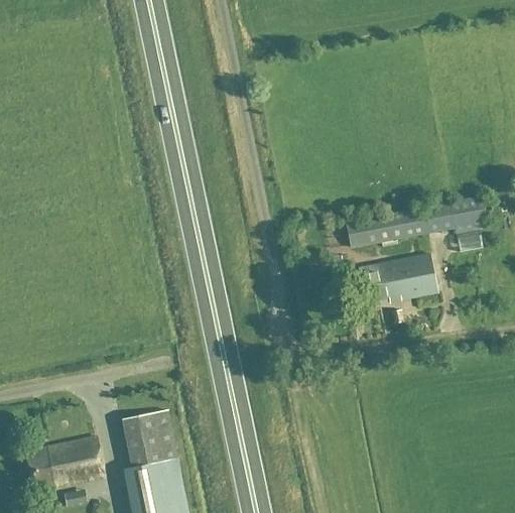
[(487,227),(482,197),(346,221),(350,246),(455,227),(456,233),(487,227)]
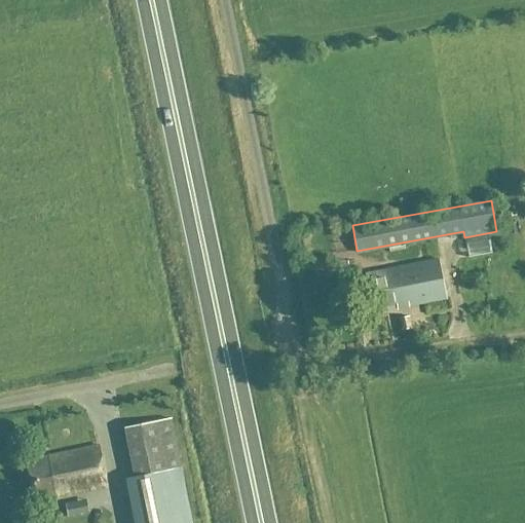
[(437,257),(366,271),(373,306),(396,301),(397,306),(445,296),(437,257)]
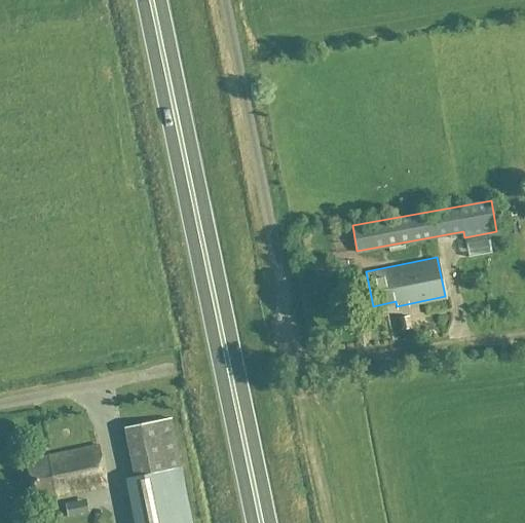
[(409,314),(399,316),(401,328),(411,326),(409,314)]
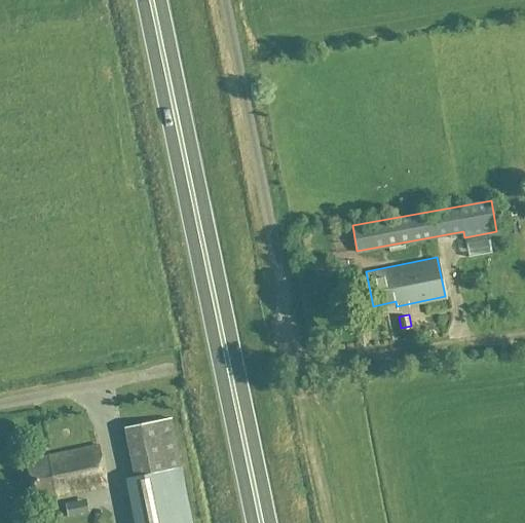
[(125,425),(136,478),(149,476),(157,517),(190,511),(182,470),(172,416),(125,425)]
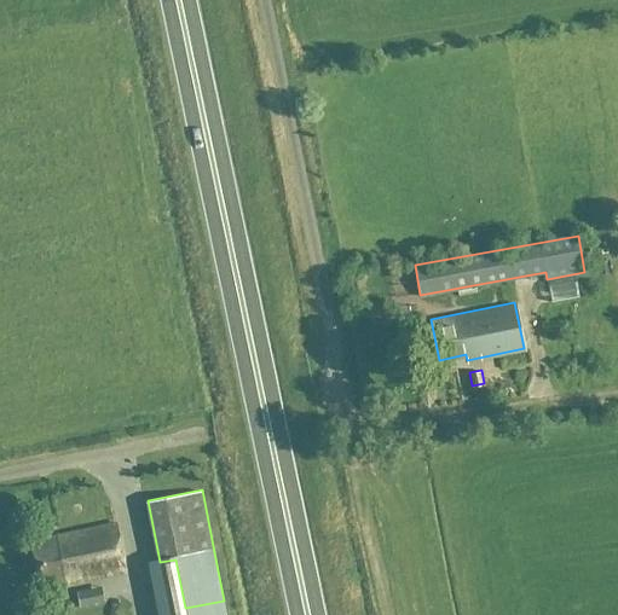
[(32,539),(41,586),(126,569),(115,521),(32,539)]
